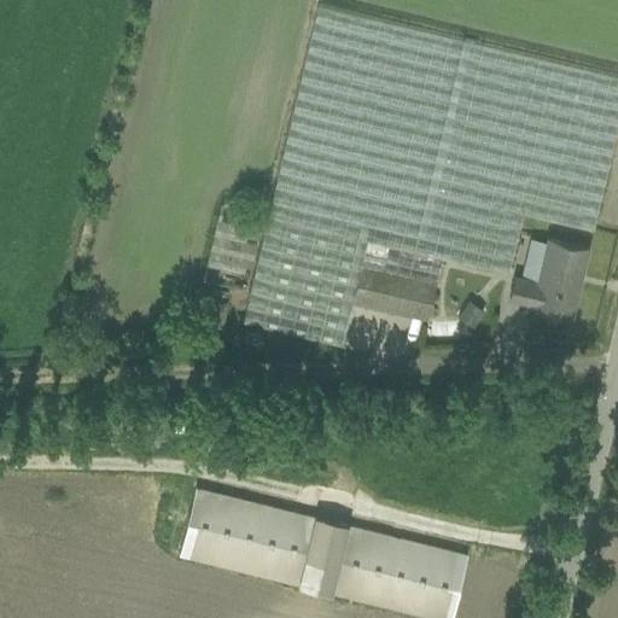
[(617,76),(319,5),(249,297),(243,320),(342,344),(353,298),(363,261),(437,278),(442,256),(507,270),(522,213),(592,228),(617,118),(617,76)]
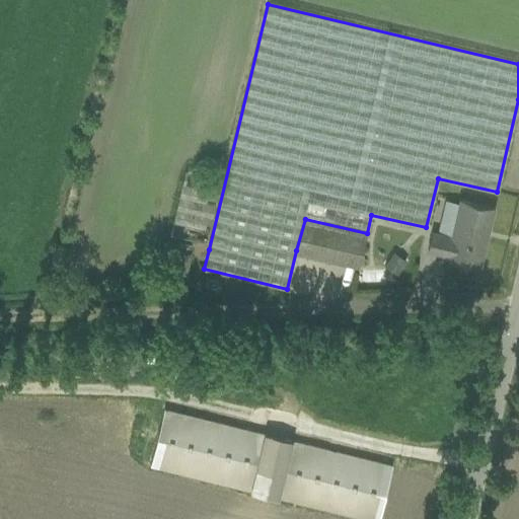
[(452,235),(432,230),(428,249),(447,254),(447,257),(479,266),(493,208),(460,200),(452,235)]
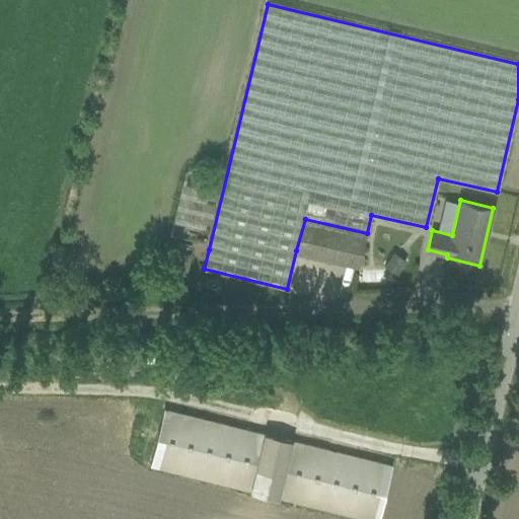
[(305,219),(296,250),(359,266),(367,233),(305,219)]
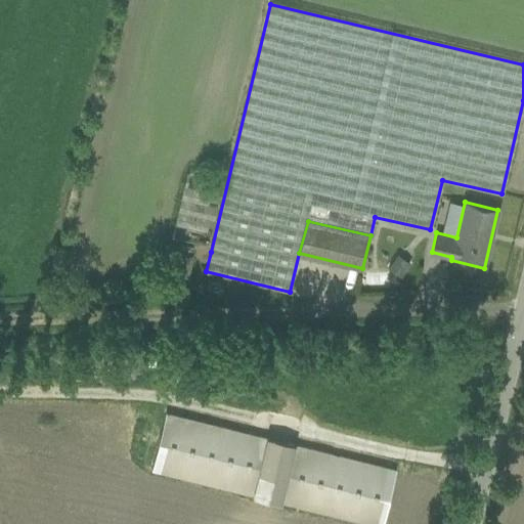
[(187,285),(191,265),(169,260),(165,279),(187,285)]
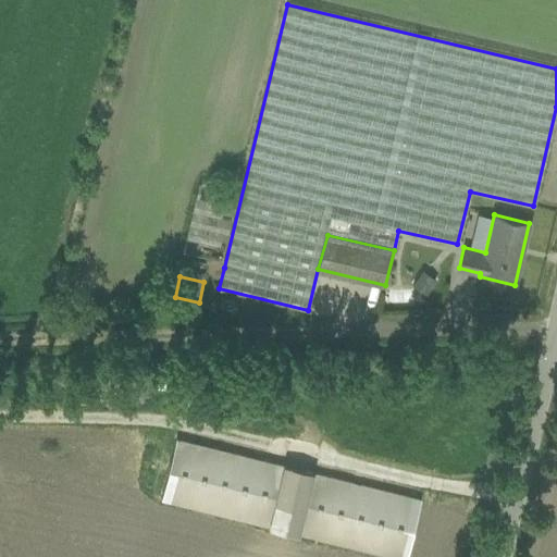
[(413,307),(413,289),(385,291),(386,308),(413,307)]
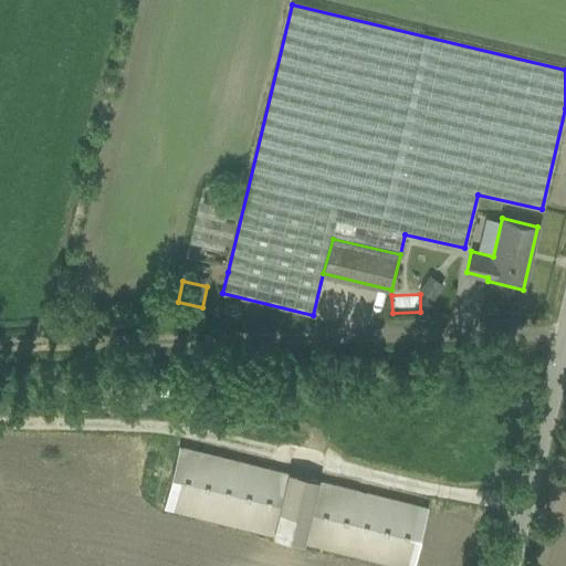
[(413,565),(428,507),(179,446),(164,509),(390,563),(404,565),(413,565)]
